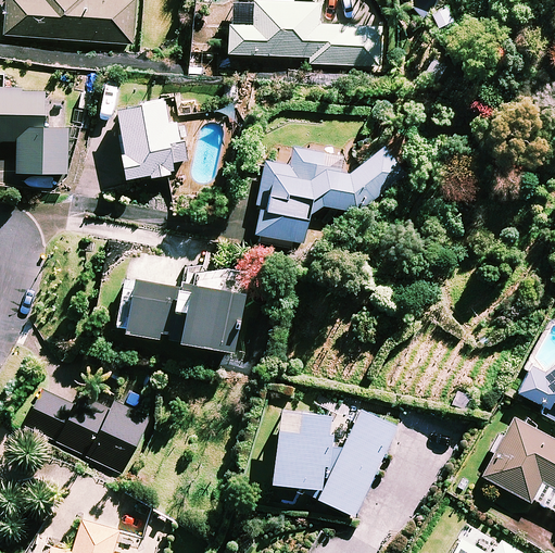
[(7,0),(4,37),(133,46),(135,0),(7,0)]
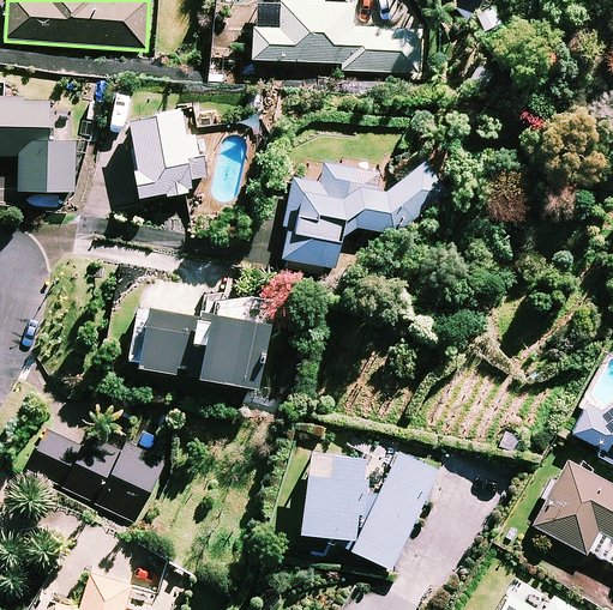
[(354,2),(330,1),(316,0),(270,0),(265,0),(254,0),(252,59),(341,65),(341,71),(419,76),(421,29),(353,25),(354,2)]
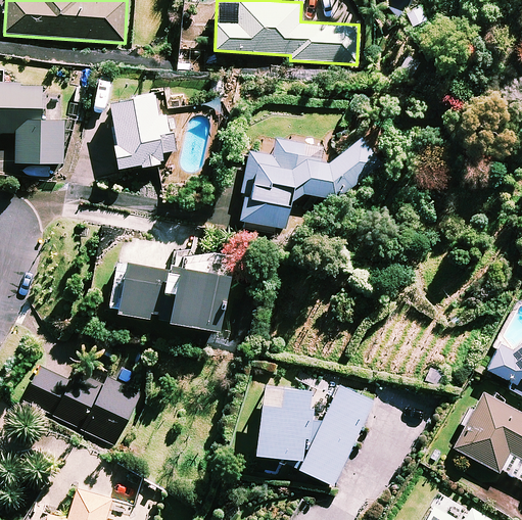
[(43,86),(0,83),(0,134),(16,135),(14,162),(62,166),(64,122),(41,121),(43,86)]
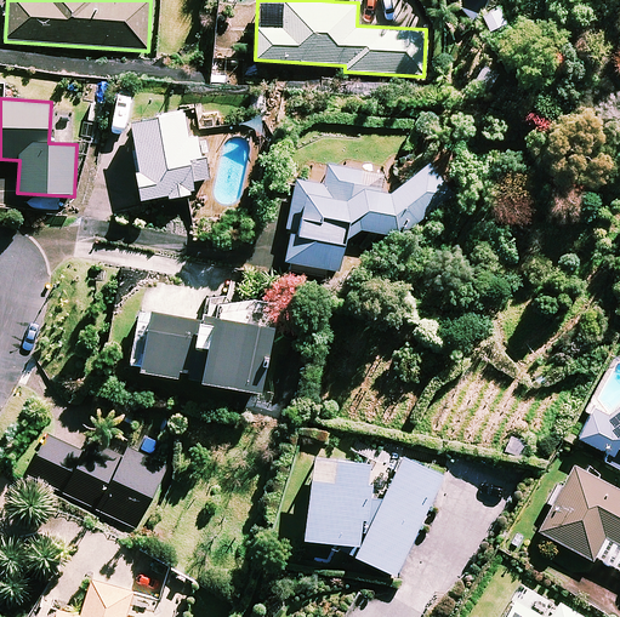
[(187,138),(183,112),(130,118),(140,200),(193,194),(192,181),(203,180),(198,137),(187,138)]
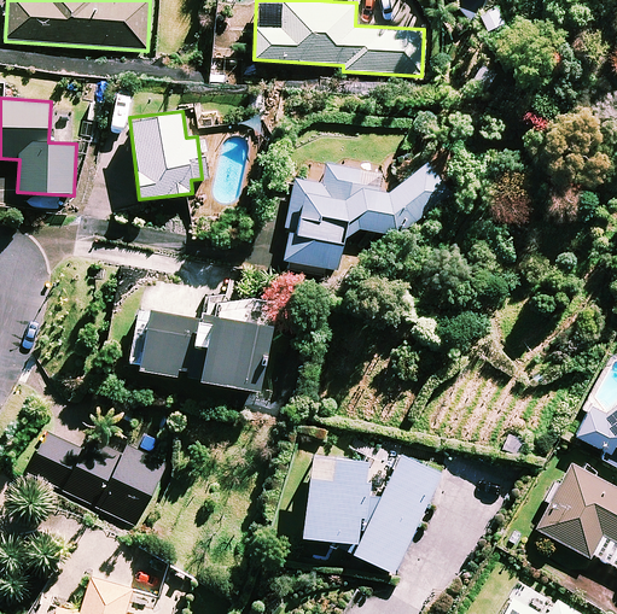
[(449,197),(426,164),(388,192),(366,188),(368,174),(325,167),(321,186),(295,182),(281,261),(337,269),(343,235),(356,228),(397,235),(449,197)]
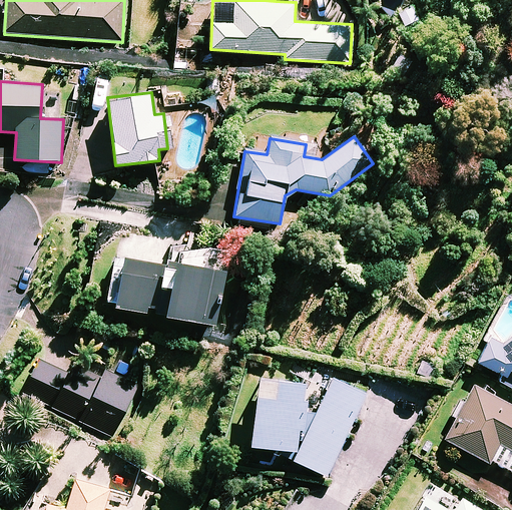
[(168,318),(169,314),(213,322),(224,266),(174,256),(173,264),(115,252),(108,293),(105,305),(146,313),(147,307),(156,309),(155,316),(168,318)]
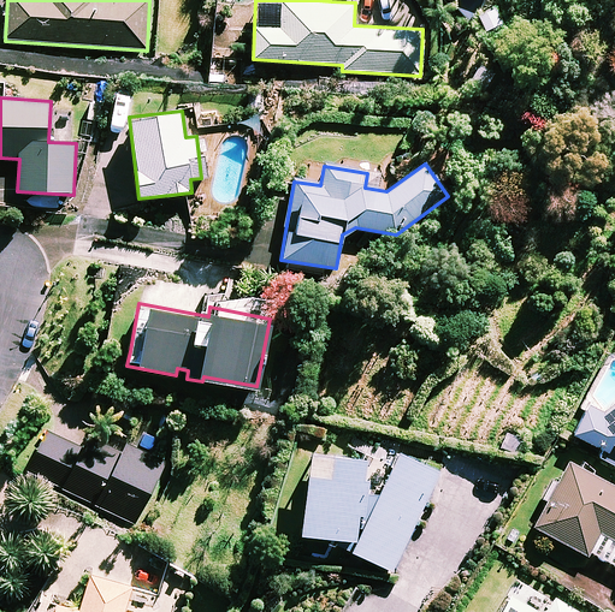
[(590,404),(573,435),(599,450),(597,455),(614,467),(614,405),(604,415),(590,404)]
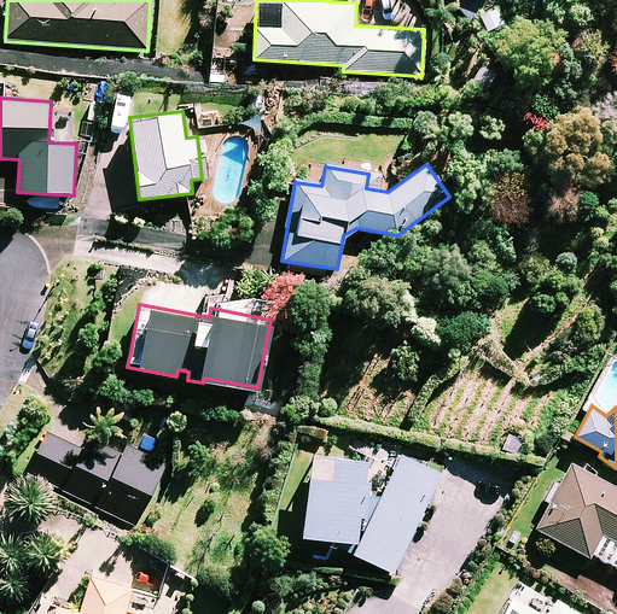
[(138,525),(167,466),(152,458),(158,445),(141,437),(135,451),(127,446),(120,460),(85,443),(81,450),(47,433),(28,473),(138,525)]
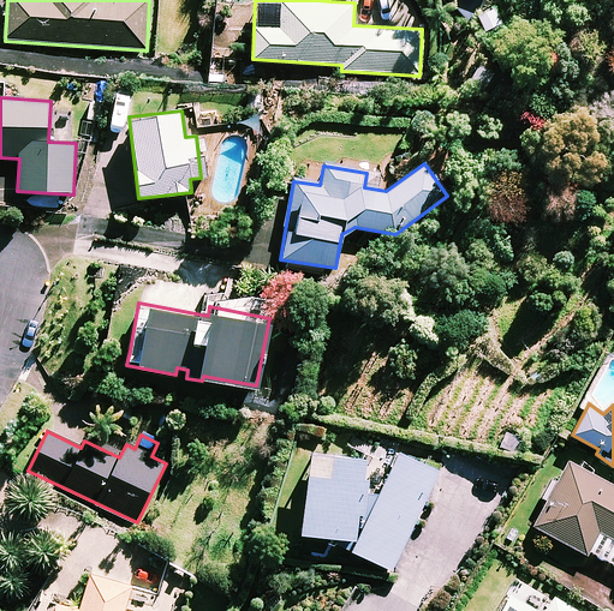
[(369,457),(310,449),(300,528),(355,540),(350,550),(391,569),(437,472),(397,453),(377,492),(364,491),(369,457)]
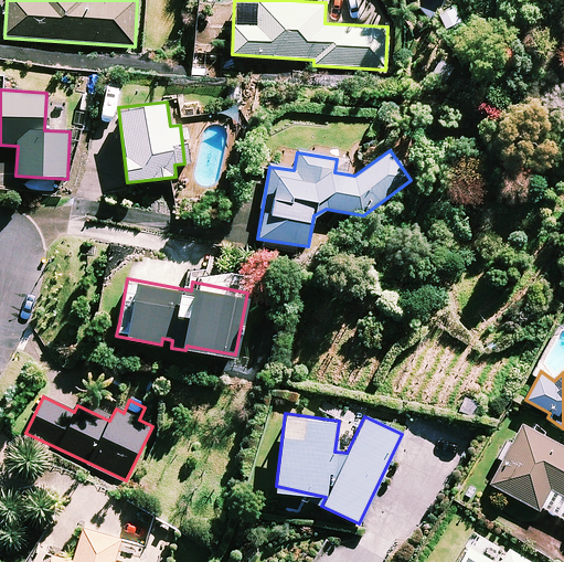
[(563,448),(521,425),(489,485),(538,511),(540,508),(563,521),(563,448)]
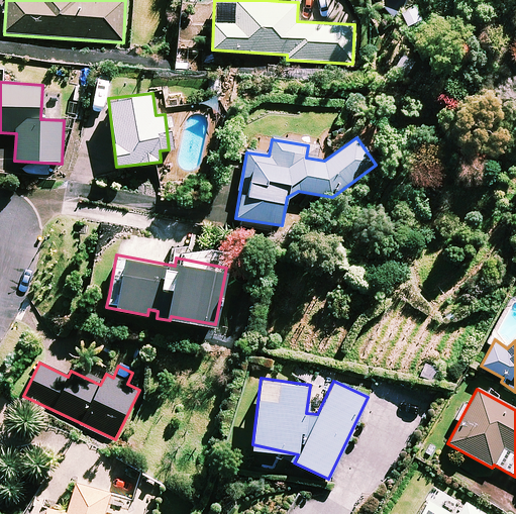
[(110,491),(76,481),(66,512),(46,506),(43,513),(103,513),(110,491)]
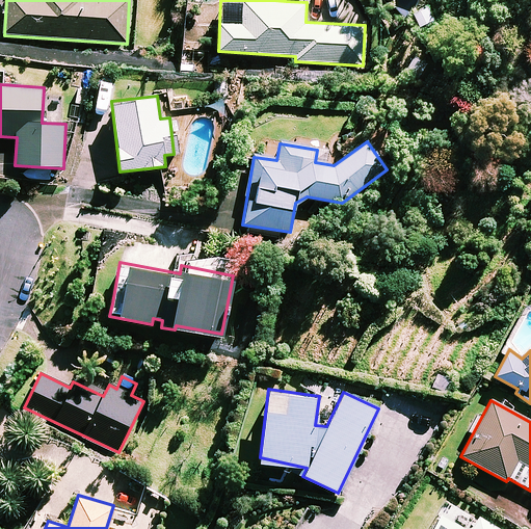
[(500,528),(478,514),(474,522),(474,523),(447,505),(431,528),(500,528)]
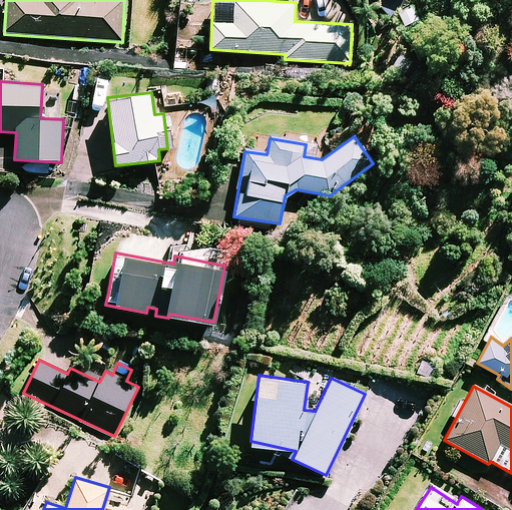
All buildings are outlined.
